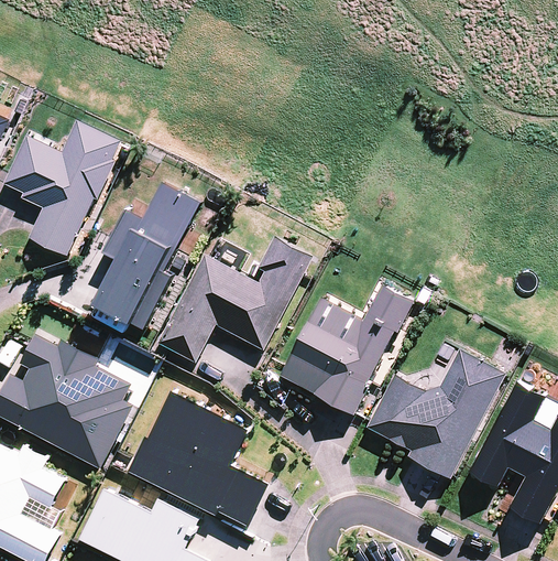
[(66,257),(93,200),(95,201),(115,162),(111,160),(119,141),(75,120),(59,153),(25,136),(2,183),(22,192),(20,198),(41,208),(25,238),(66,257)]
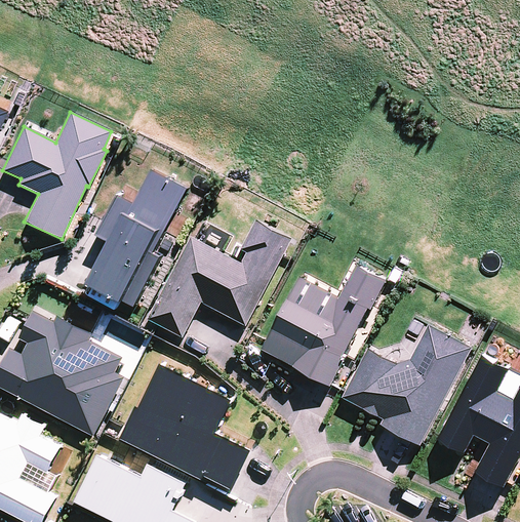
[(163,230),(185,189),(150,169),(132,202),(117,194),(94,235),(108,242),(87,281),(132,306),(159,256),(147,250),(159,228),(163,230)]
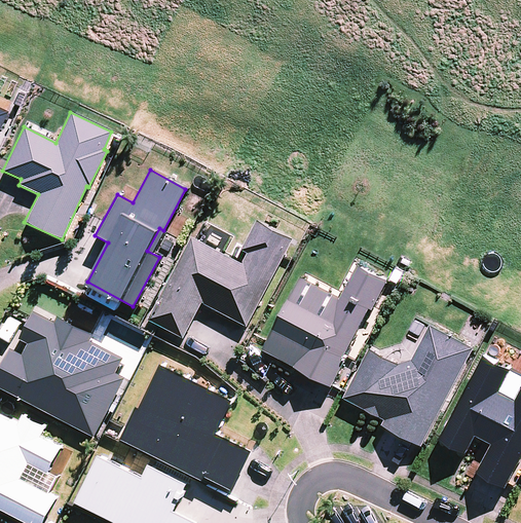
[(190,241),(146,324),(181,342),(199,306),(245,330),(291,244),(255,224),(239,254),(245,257),(239,267),(190,241)]
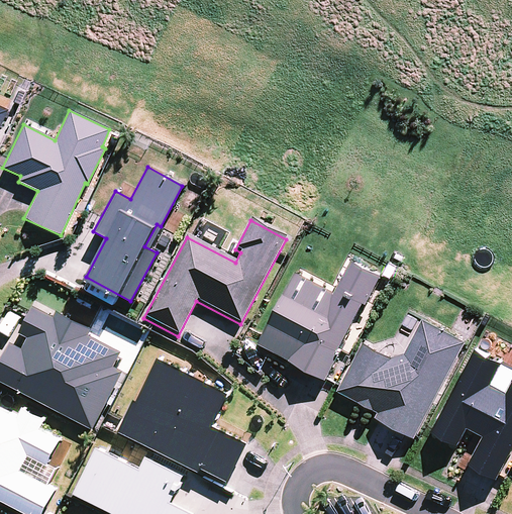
[(324,382),(379,280),(349,265),(332,297),(293,276),(256,347),(288,365),(323,384),(324,382)]
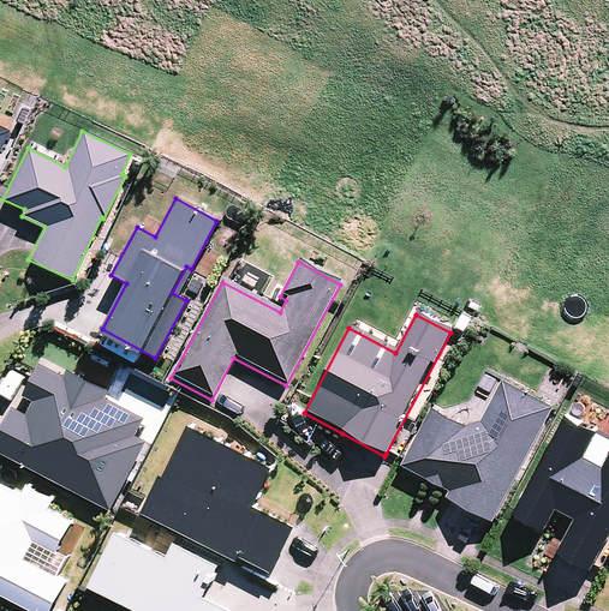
[(10,408),(0,425),(0,454),(107,509),(144,441),(132,436),(142,419),(103,399),(107,391),(64,370),(60,376),(37,364),(21,395),(31,401),(23,415),(10,408)]
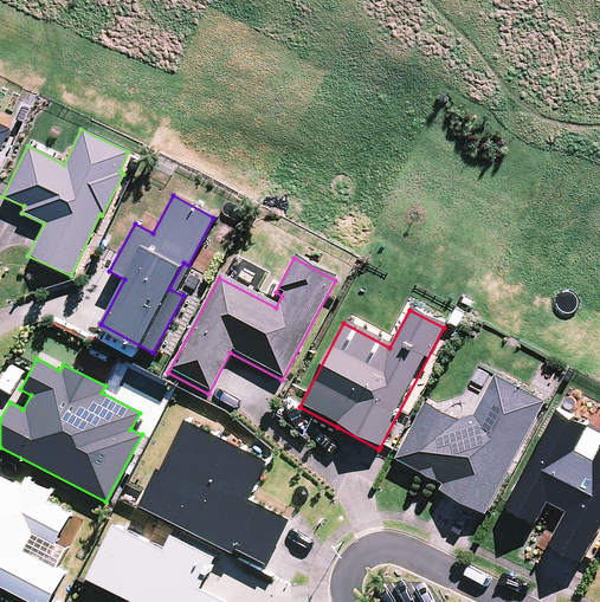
[(529,384),(546,393),(553,380),(536,370),(529,384)]
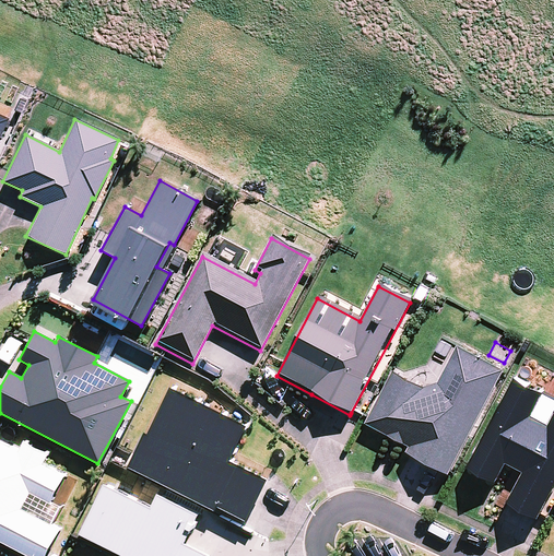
[(445,478),(501,375),(455,351),(435,387),(422,391),(390,375),(366,421),(363,427),(407,450),(403,457),(445,478)]
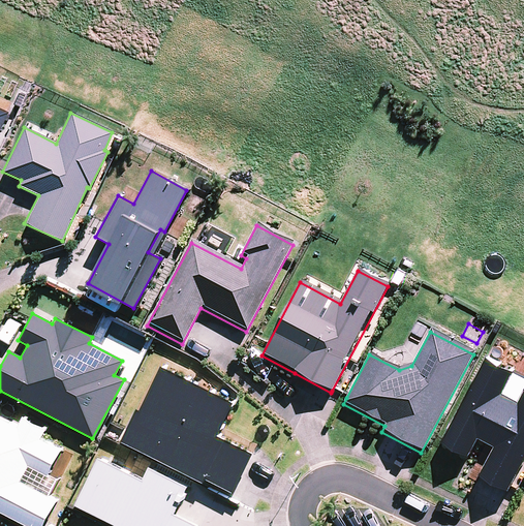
[(507,493),(523,461),(523,394),(522,393),(515,406),(499,399),(511,376),(484,362),(439,446),(465,461),(475,441),(492,451),(478,477),(507,493)]
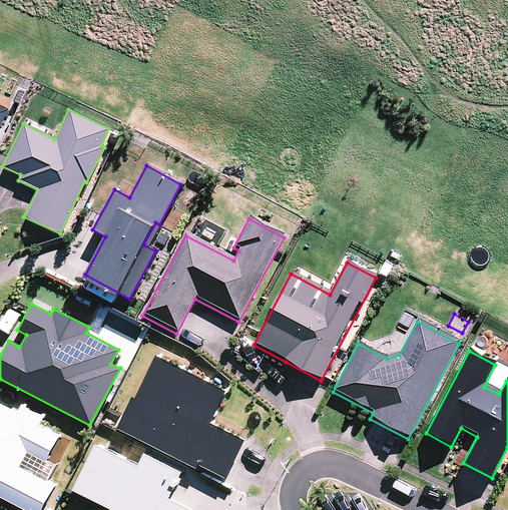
[(130,396),(114,428),(194,467),(196,462),(223,476),(241,438),(208,422),(225,388),(155,355),(134,397),(130,396)]
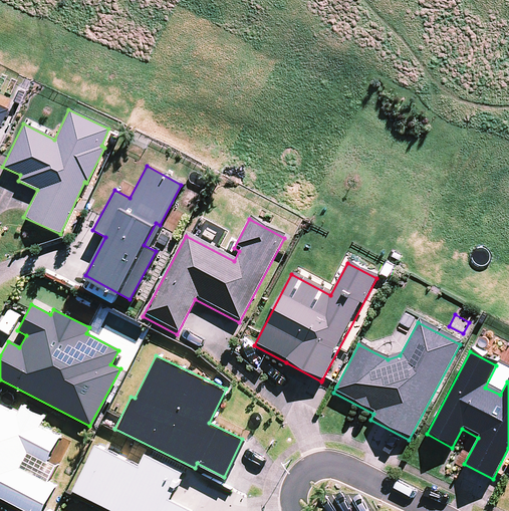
[(0,498),(24,510),(40,510),(53,487),(45,482),(54,466),(45,461),(58,437),(38,427),(43,417),(20,405),(15,415),(0,407),(0,498)]
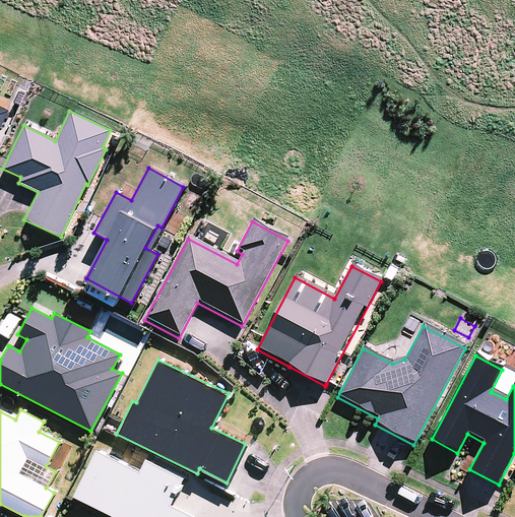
[(95,447),(70,497),(111,516),(194,516),(169,503),(182,476),(144,457),(137,470),(95,447)]
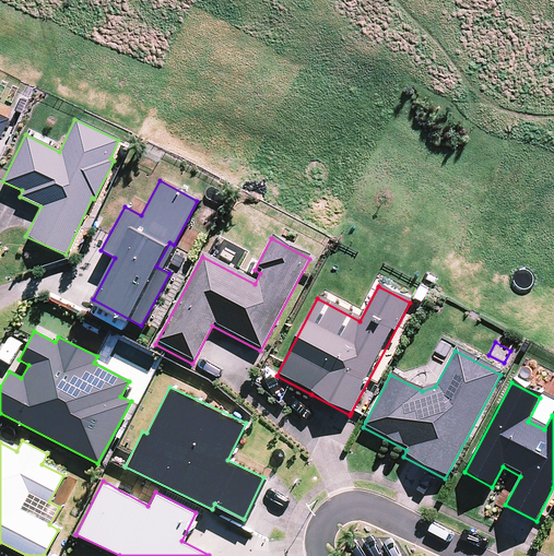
All buildings are outlined.
